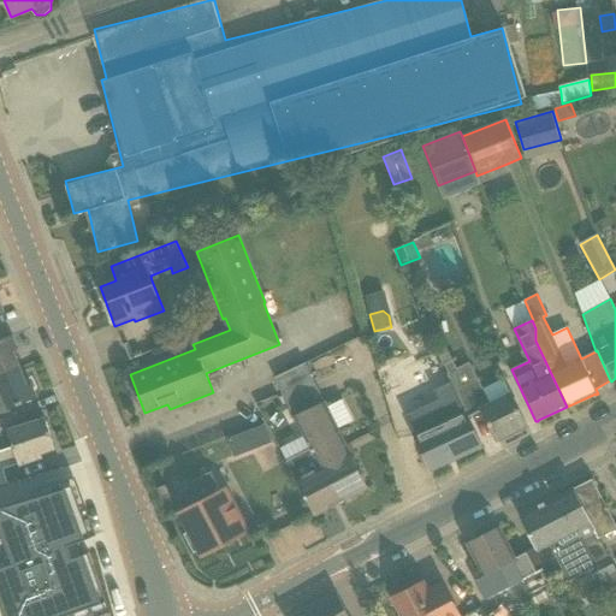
[(0,339),(0,377),(21,368),(13,351),(18,350),(12,336),(0,339)]
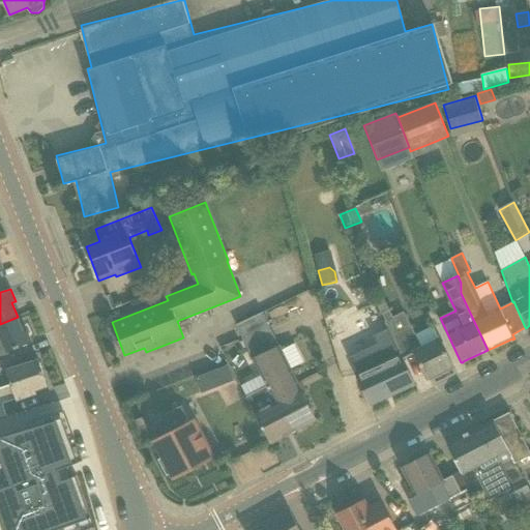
[(381,315),(383,314),(389,311),(382,295),(374,299),(381,315)]
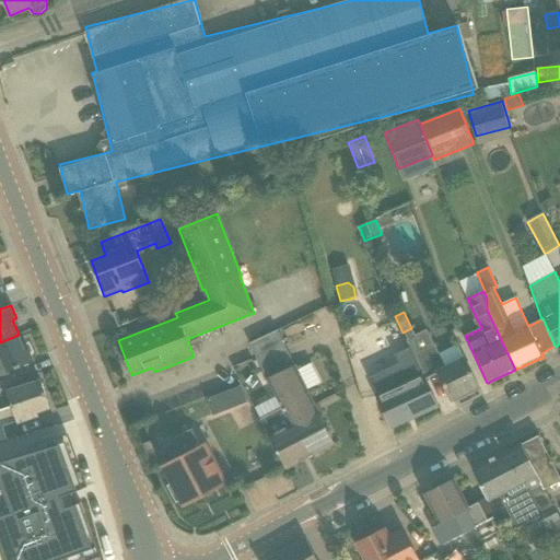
[(360,361),(388,350),(377,325),(349,336),(360,361)]
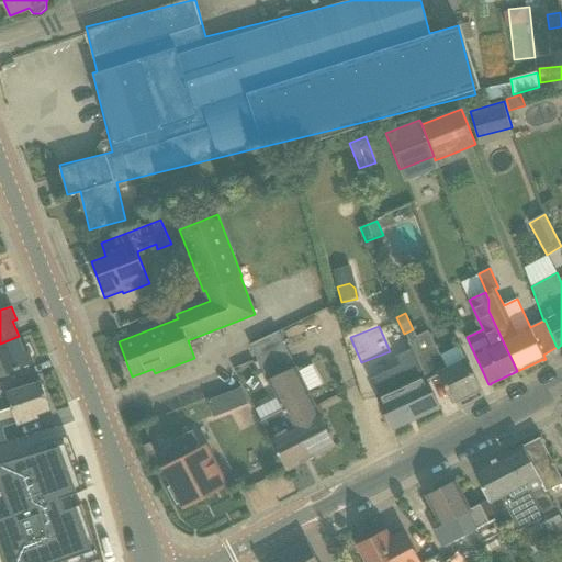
[(439,374),(453,402),(481,388),(467,360),(448,369),(437,348),(429,330),(417,337),(413,329),(406,333),(409,340),(408,341),(413,348),(426,377),(427,381),(439,374)]
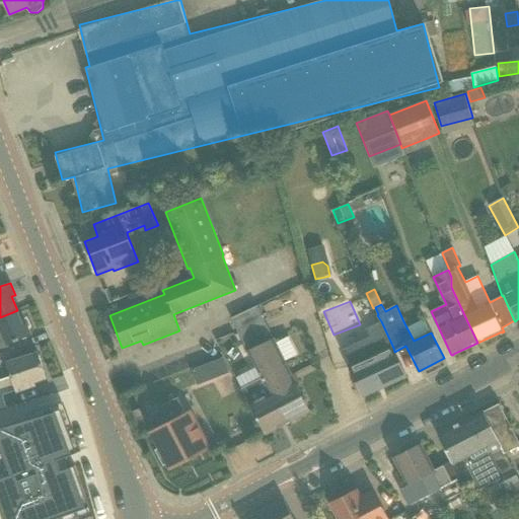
[(230,319),(238,334),(263,320),(255,306),(230,319)]
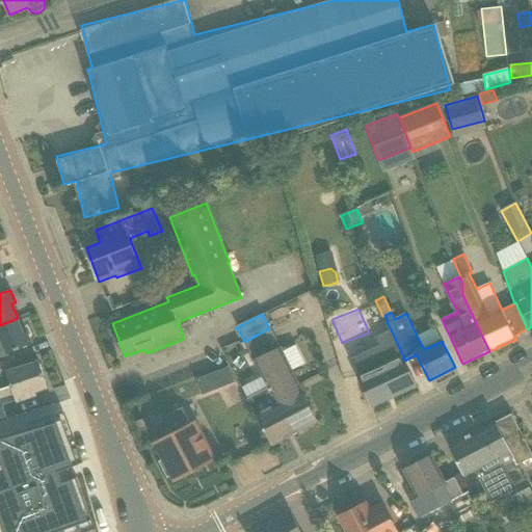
[(0,364),(10,362),(7,353),(32,344),(27,331),(23,333),(18,318),(0,325),(0,364)]
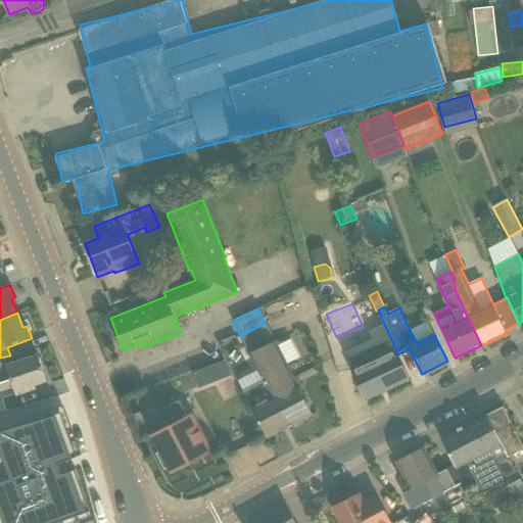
[(240,336),(249,354),(258,349),(268,368),(271,366),(284,391),(279,393),(287,408),(280,412),(288,427),(313,415),(275,341),(265,323),(240,336)]
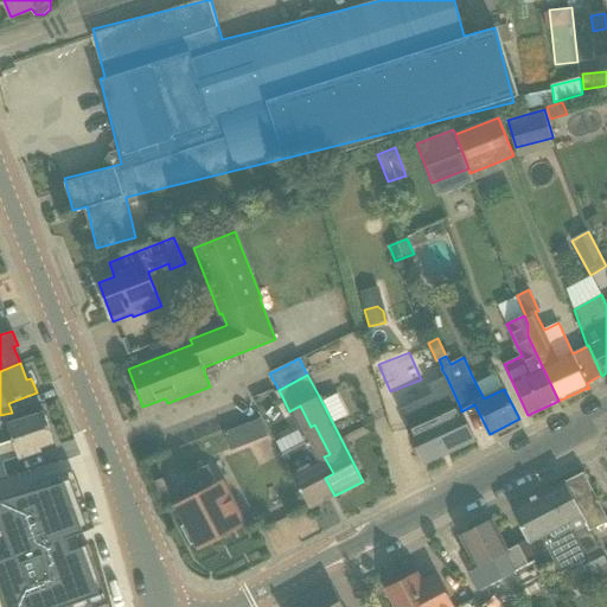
[(461,411),(460,407),(446,376),(427,385),(432,395),(400,411),(409,430),(408,432),(425,465),(475,441),(461,411)]
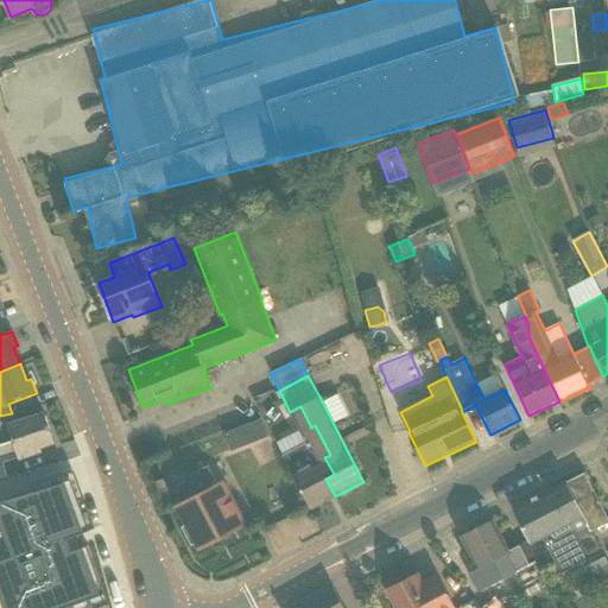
[(339,394),(324,399),(333,419),(346,415),(339,394)]
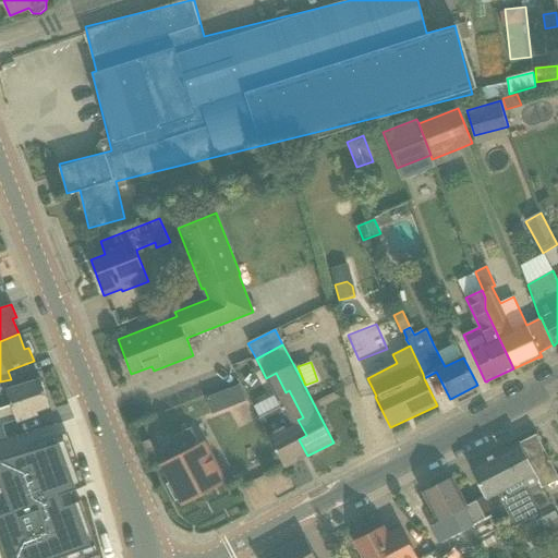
[(286,468),(307,456),(299,439),(306,435),(298,420),(303,417),(289,390),(286,392),(276,373),(266,378),(281,407),(259,419),(286,468)]
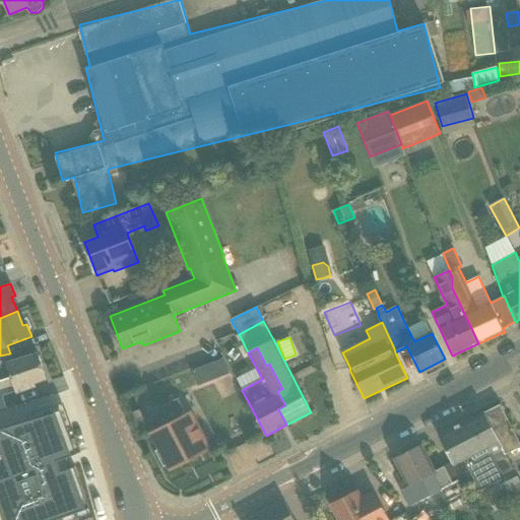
[(16,393),(36,387),(35,383),(47,379),(38,353),(6,364),(11,378),(0,381),(0,410),(7,409),(2,396),(16,391),(16,393)]
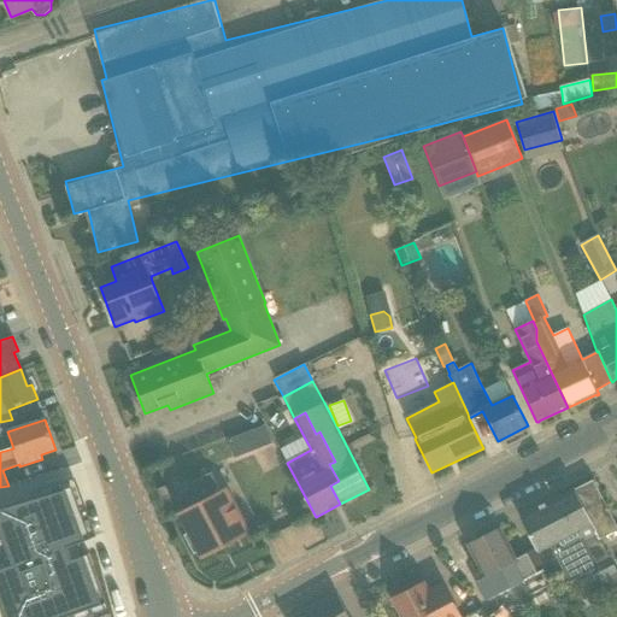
[(229,444),(234,457),(269,442),(264,429),(250,435),(229,444)]
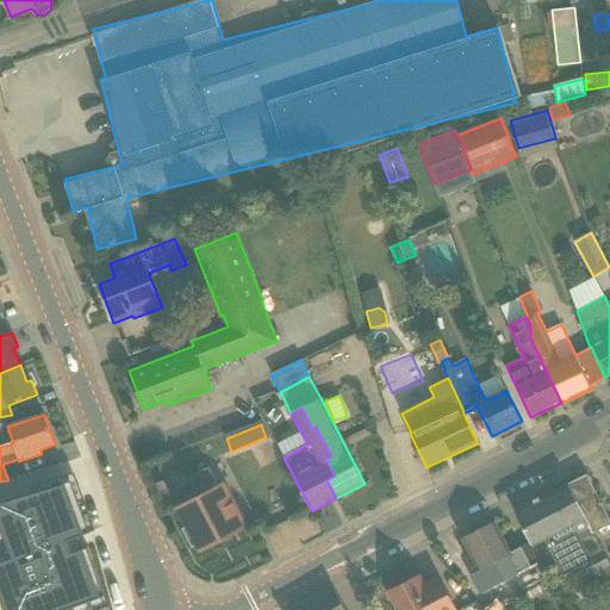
[(192,524),(182,529),(192,548),(198,546),(201,543),(205,549),(217,543),(244,529),(226,493),(222,484),(216,486),(206,468),(190,477),(199,497),(182,505),(192,524)]
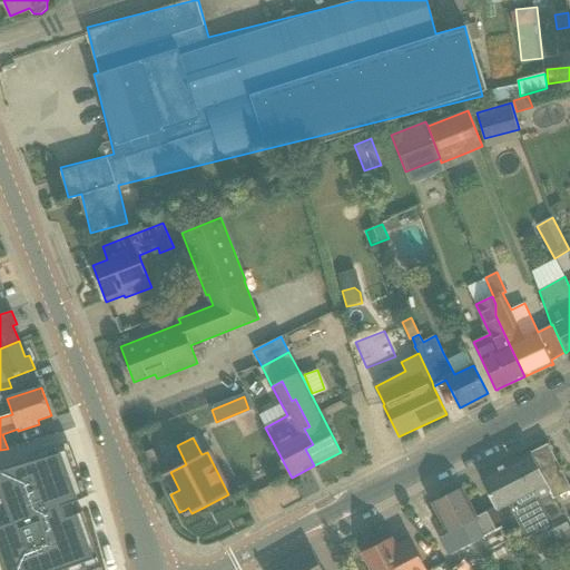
[(569,526),(554,499),(569,490),(569,487),(548,444),(518,460),(541,504),(551,526),(556,537),(557,536),(563,548),(568,551),(569,549),(569,526)]
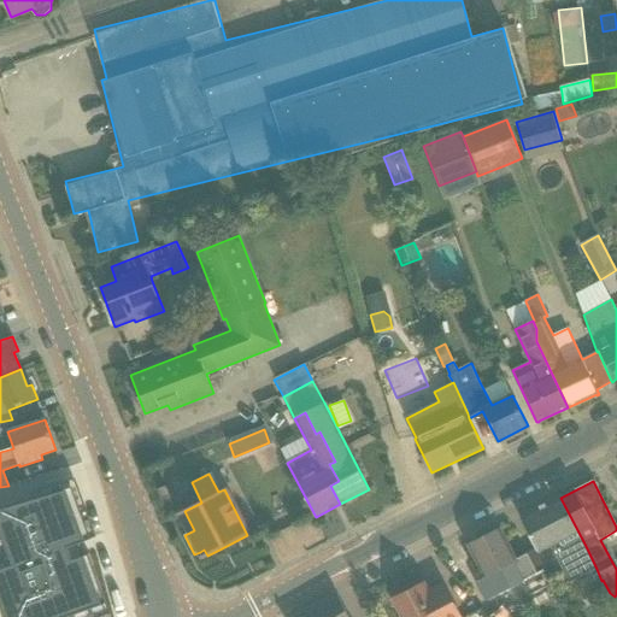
[(56,493),(74,545),(69,546),(13,564),(0,569),(0,616),(66,616),(71,616),(103,604),(83,550),(81,542),(86,541),(82,532),(66,489),(56,493)]
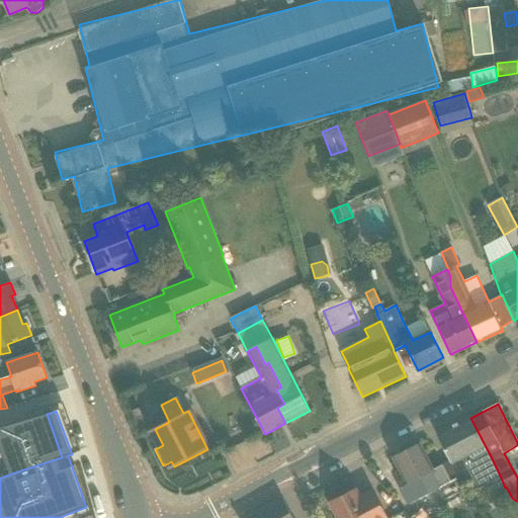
[(501,478),(492,458),(470,418),(437,435),(451,460),(452,463),(454,462),(462,458),(478,489),(501,478)]
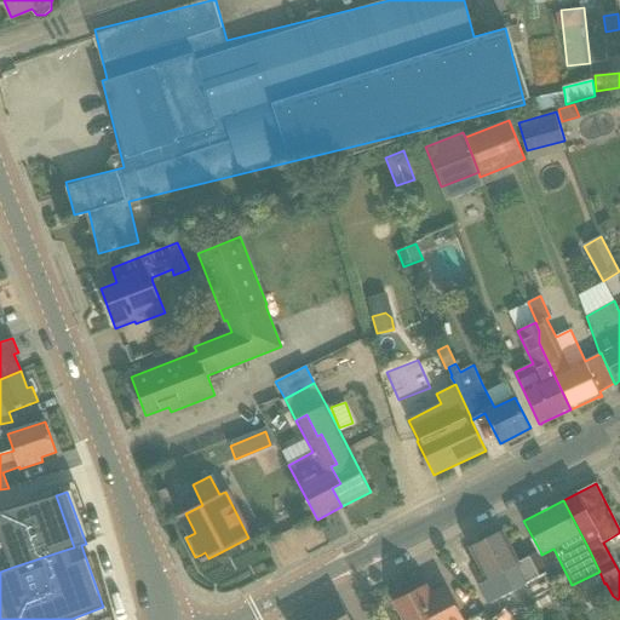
[(503,532),(470,547),(487,580),(481,584),(491,601),(501,595),(521,585),(539,577),(529,557),(518,562),(503,532)]
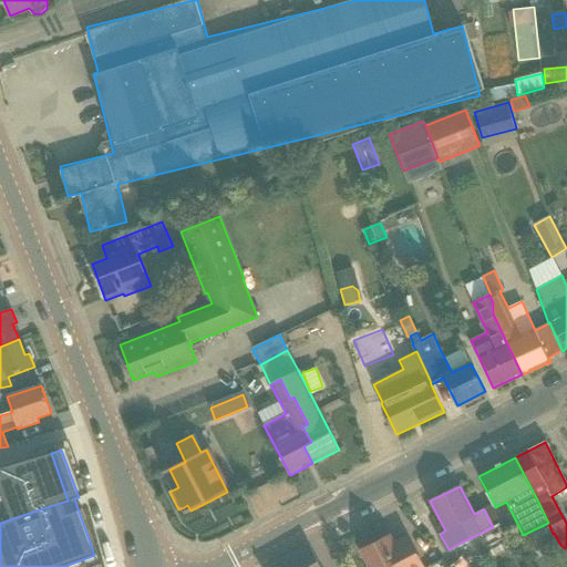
[(389,536),(362,550),(370,566),(422,566),(408,537),(393,545),(389,536)]
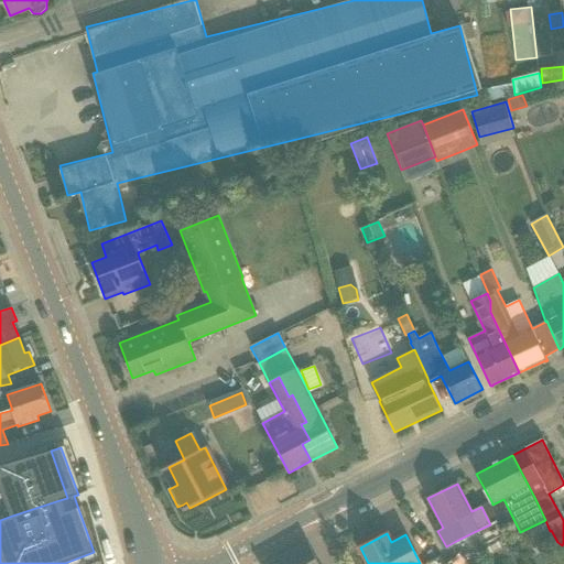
[(317,563),(307,545),(272,563),(317,563)]
